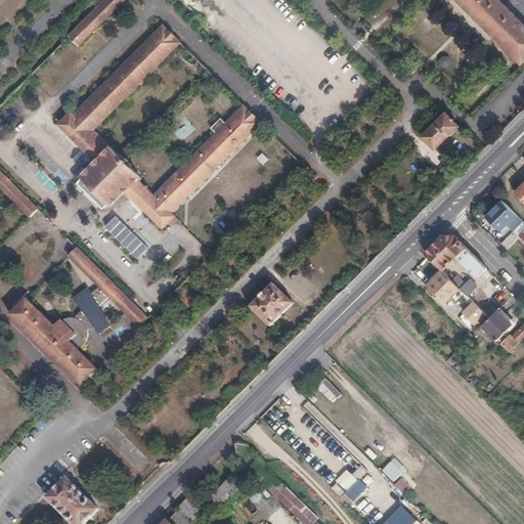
[(102,0),(68,35),(78,45),(124,0),(102,0)]
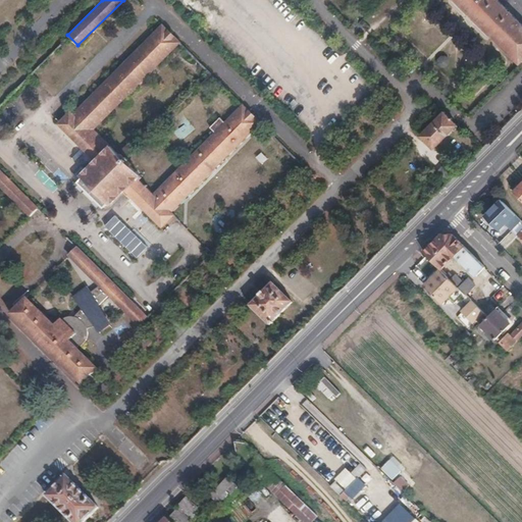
[(456,0),(486,31),(519,64),(521,60),(521,25),(497,0),(456,0)]
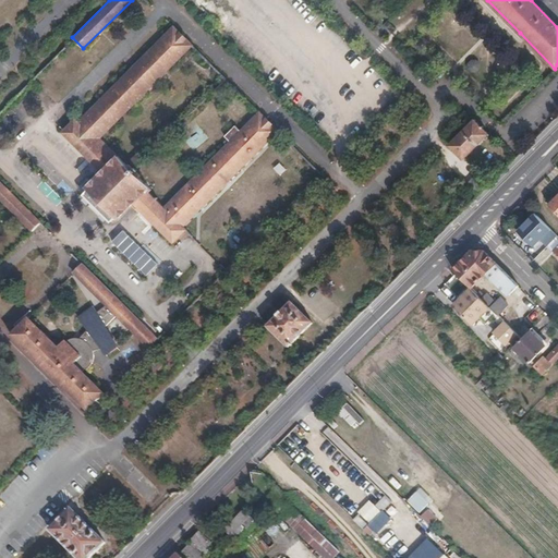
[(131,203),(170,243),(183,230),(180,227),(277,130),(258,111),(240,130),(235,125),(225,135),(230,141),(162,208),(95,141),(191,45),(172,26),(76,121),(74,119),(60,132),(99,172),(85,186),(87,189),(82,194),(108,221),(113,216),(116,218),(131,203)]
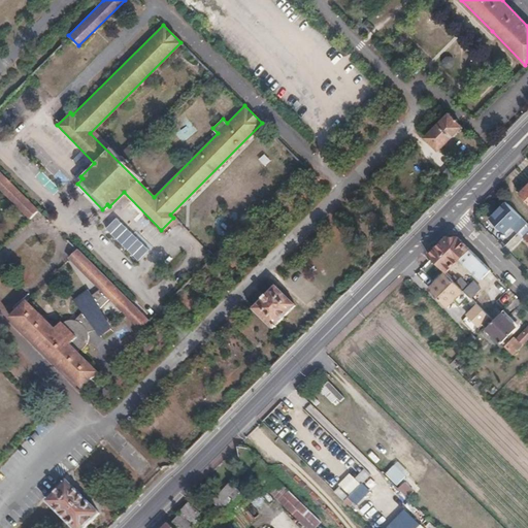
[(424,136),(437,151),(462,127),(449,113),(424,136)]
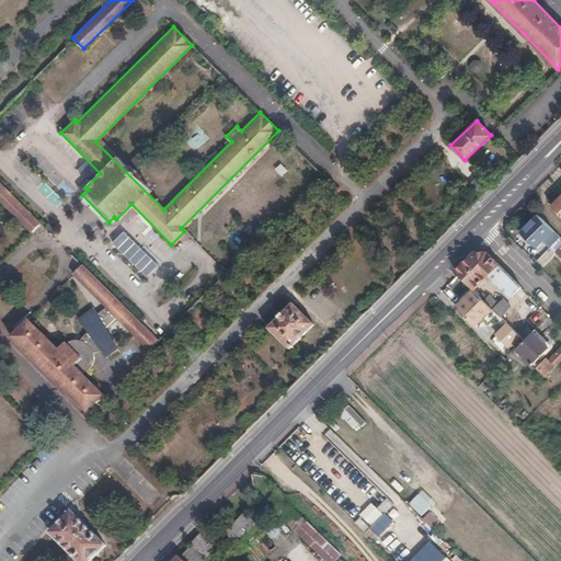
[(130,160),(136,165),(149,153),(144,147),(130,160)]
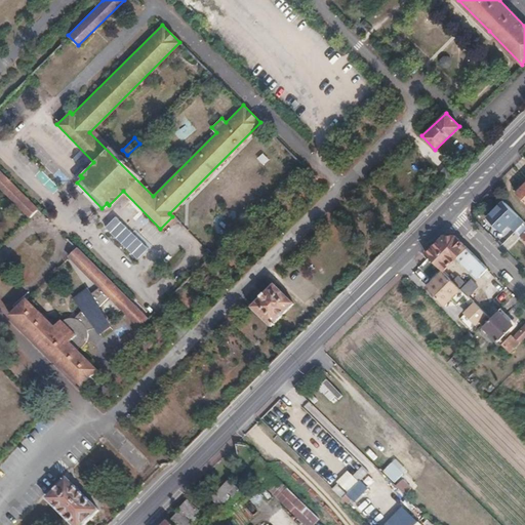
[(456,178),(461,172),(452,164),(447,169),(456,178)]
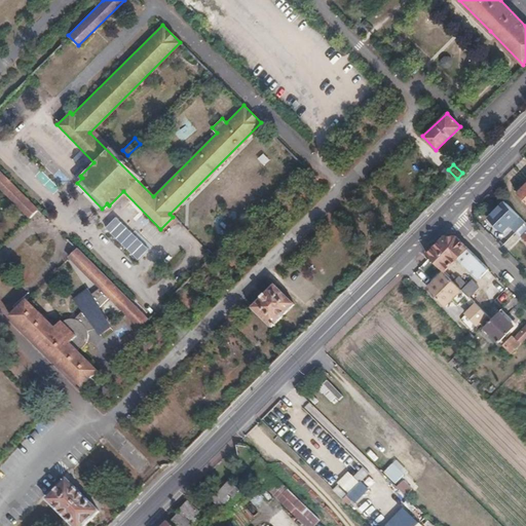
[(446,171),(440,176),(449,185),(454,180),(446,171)]
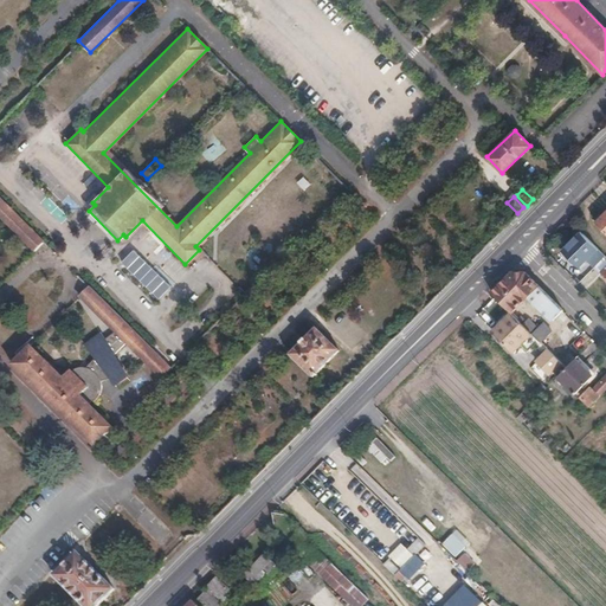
[(0,219),(32,252),(42,243),(0,200),(0,219)]
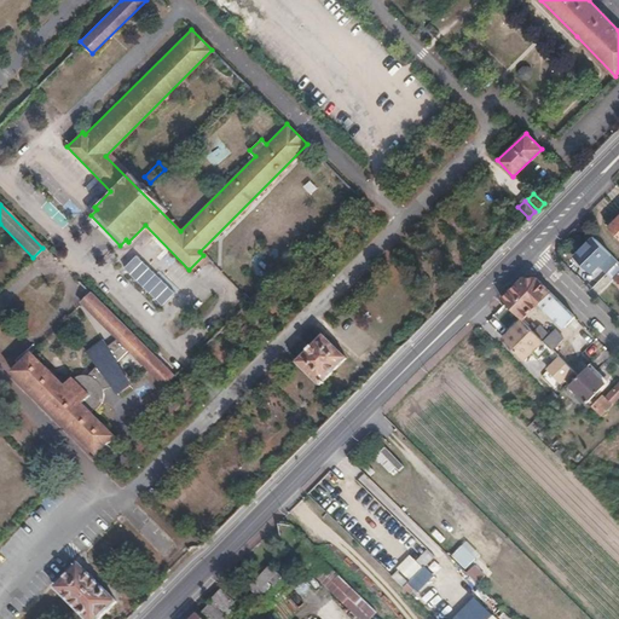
[(612,254),(594,236),(576,255),(593,273),(612,254)]
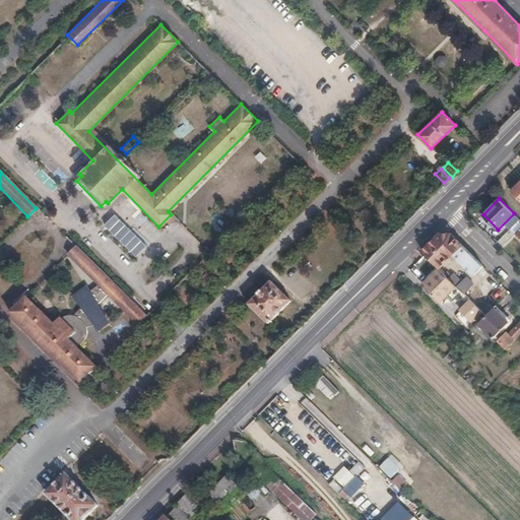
[(519,219),(510,229),(516,235),(518,234),(519,236),(519,219)]
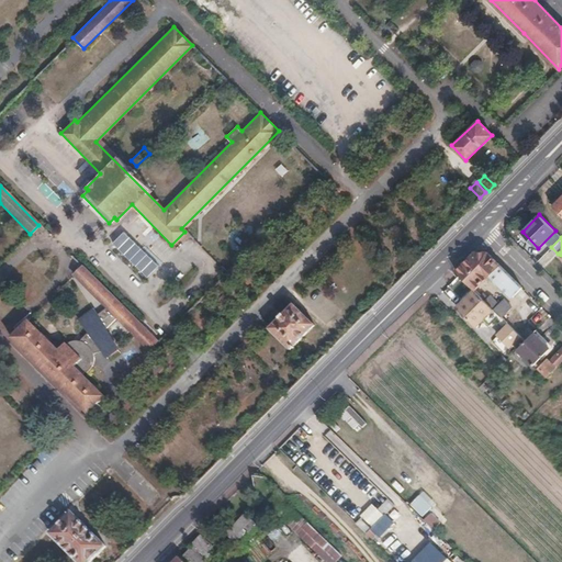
[(543,268),(555,257),(550,250),(538,261),(543,268)]
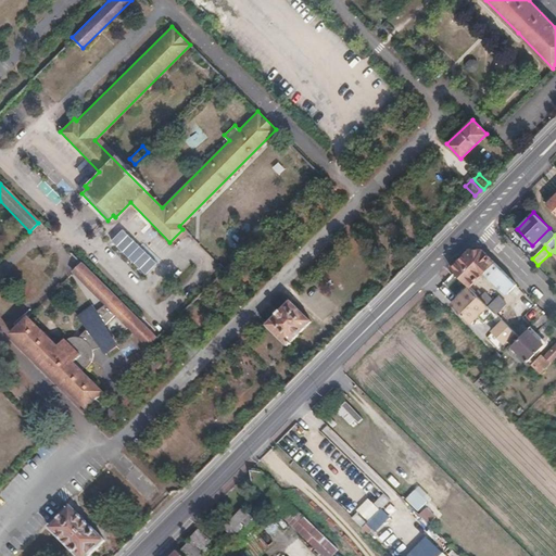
[(518,285),(482,249),(469,251),(452,268),(469,286),(470,287),(471,287),(484,273),(508,294),(518,285)]
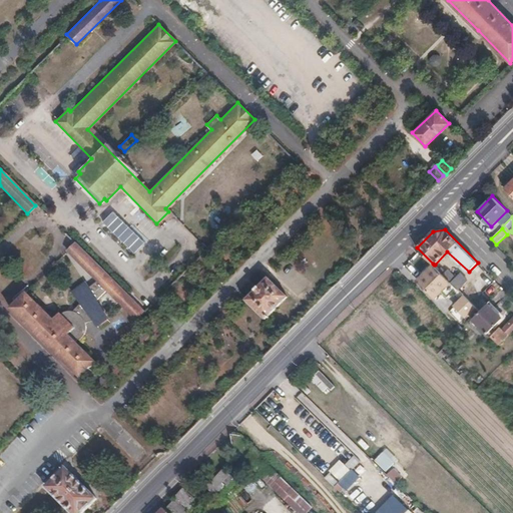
[(66,252),(96,283),(87,290),(83,285),(71,294),(80,307),(64,320),(73,329),(67,335),(75,343),(76,342),(77,341),(78,340),(79,339),(80,338),(80,337),(81,336),(82,335),(82,334),(82,332),(83,331),(83,330),(83,328),(83,327),(90,321),(95,328),(106,320),(94,303),(105,292),(135,322),(143,314),(74,244),(66,252)]
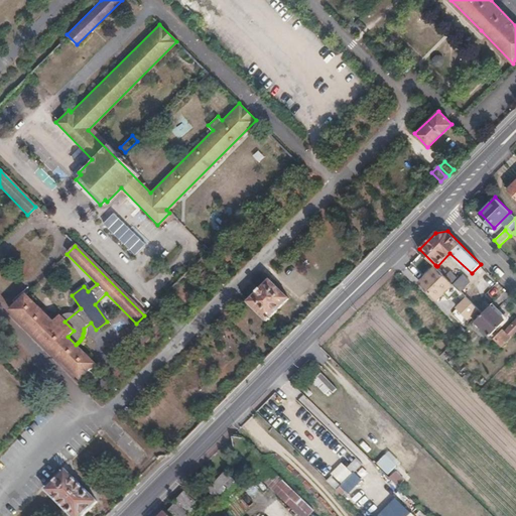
[(437,266),(436,266),(421,281),(439,299),(456,284),(446,275),(437,266)]
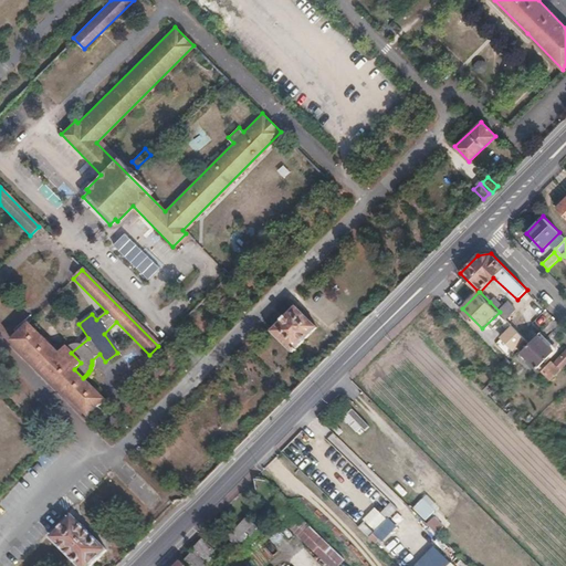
[(516,310),(509,302),(505,306),(495,296),(490,302),(500,312),(507,320),(516,310)]
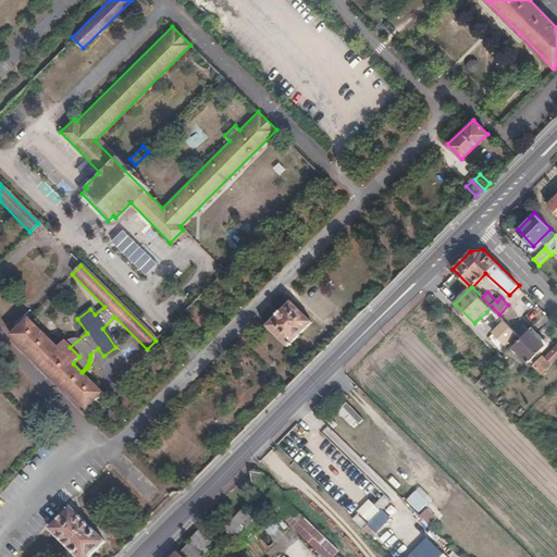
[(264,327),(285,349),(310,324),(289,302),(264,327)]
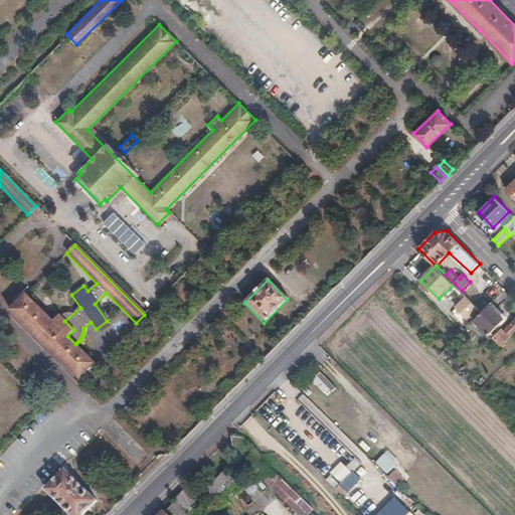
[(25,294),(8,311),(78,380),(95,364),(75,344),(67,336),(73,330),(64,321),(58,316),(52,322),(25,294)]
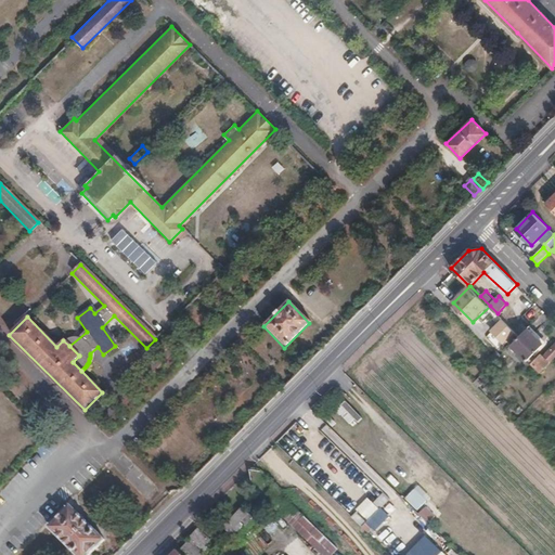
[(515,332),(503,319),(493,331),(505,341),(515,332)]
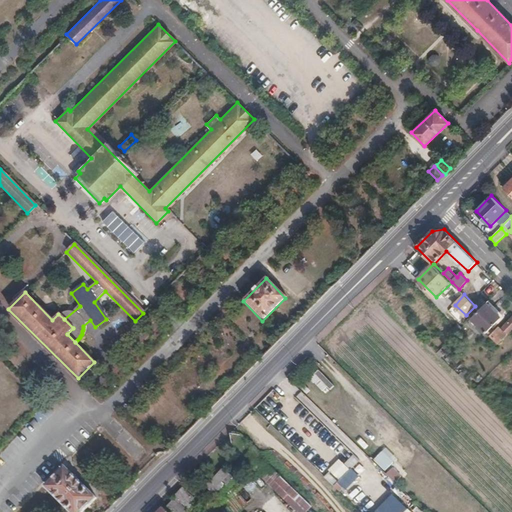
[(487,333),(503,317),(488,302),(472,318),(487,333)]
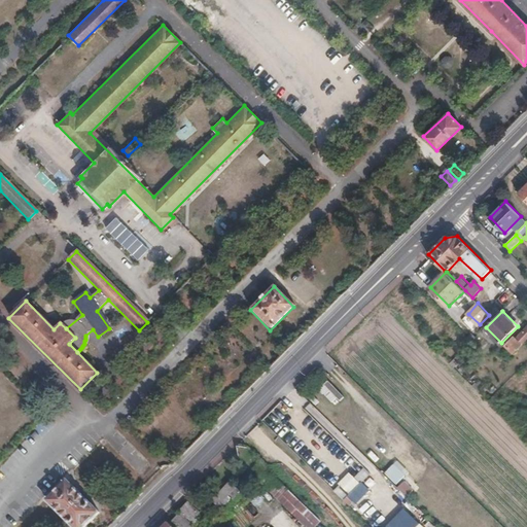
[(516,354),(526,342),(526,329),(518,339),(515,337),(506,345),(516,354)]
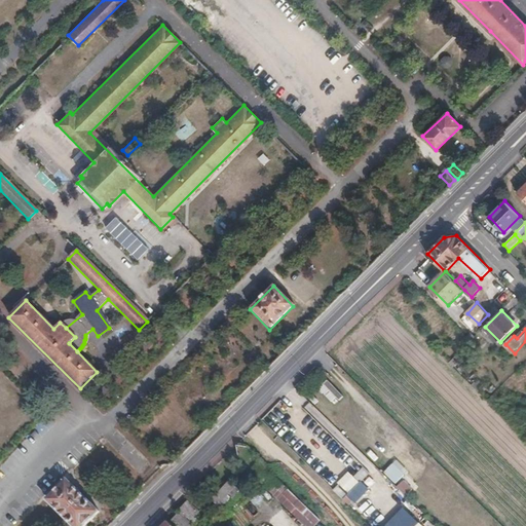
[(471,379),(468,381),(470,382),(479,391),(480,393),(482,390),(471,379)]
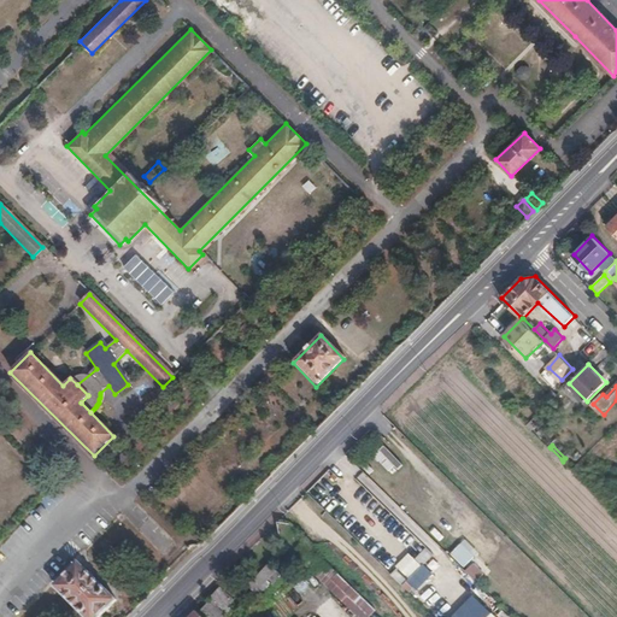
[(393,475),(404,465),(387,446),(376,456),(393,475)]
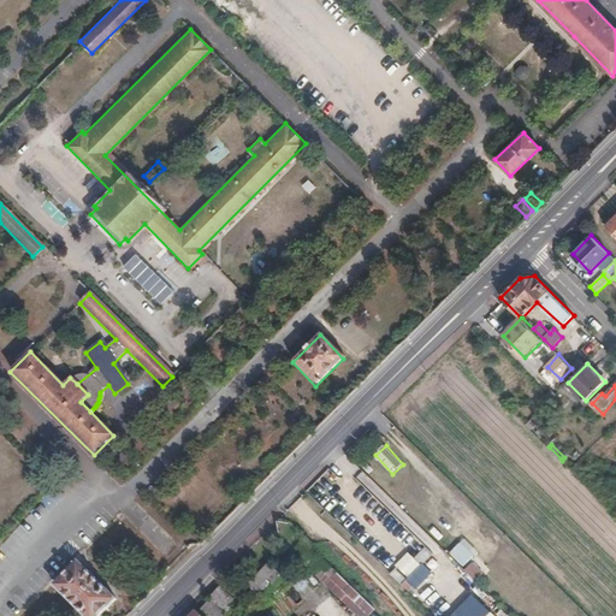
[(463,539),(450,554),(465,567),(479,551),(463,539)]
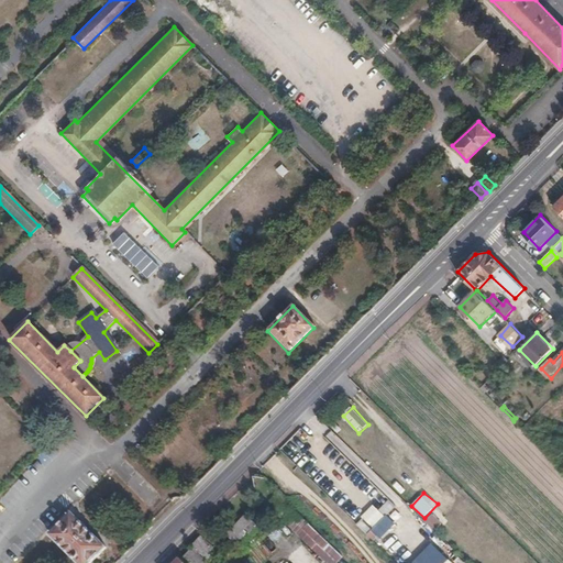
[(389,517),(397,508),(387,500),(381,509),(389,517)]
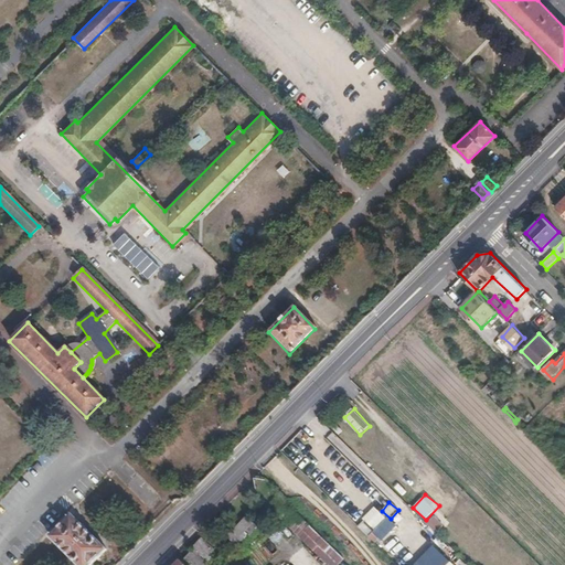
[(359,525),(370,536),(387,518),(376,507),(359,525)]
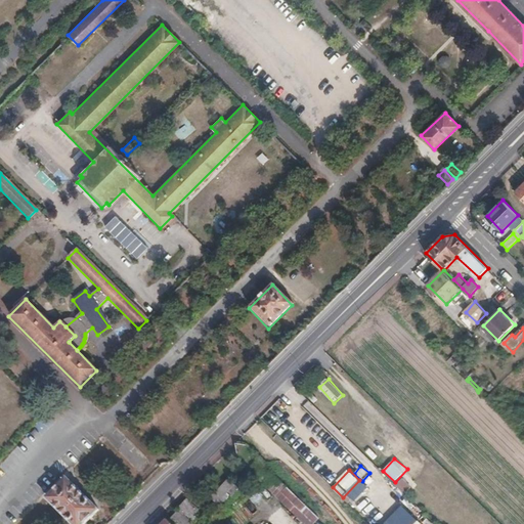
[(406,495),(417,484),(406,474),(395,485),(406,495)]
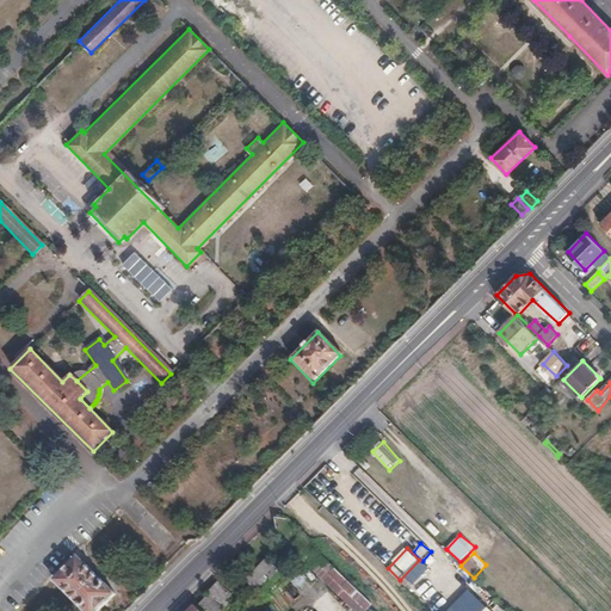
[(315,556),(304,567),(350,610),(366,610),(370,608),(315,556)]
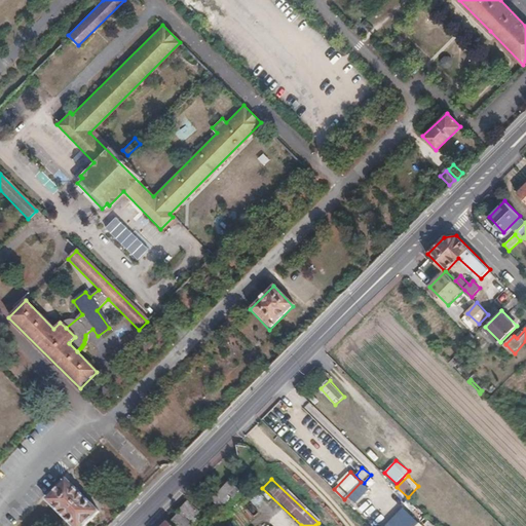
[(65,480),(44,501),(69,525),(83,525),(98,513),(65,480)]
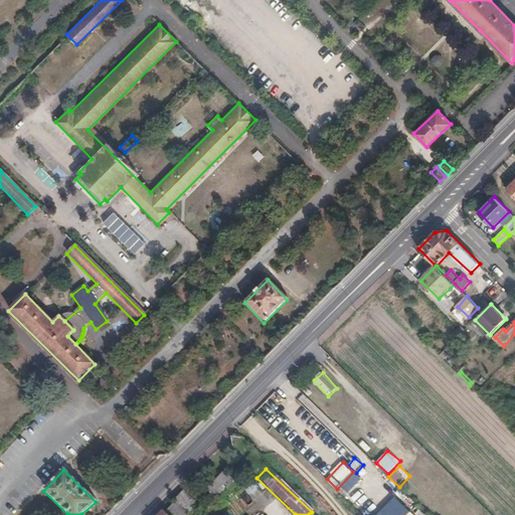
[(342,494),(356,482),(351,476),(337,488),(342,494)]
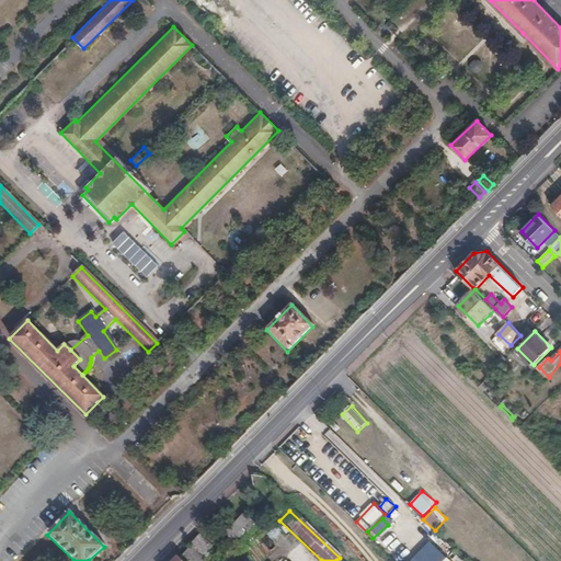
[(427,545),(434,550),(443,540),(436,535),(427,545)]
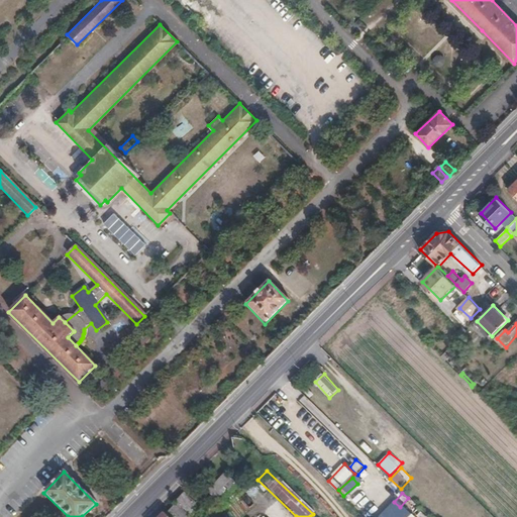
[(416,516),(405,505),(392,516),(416,516)]
